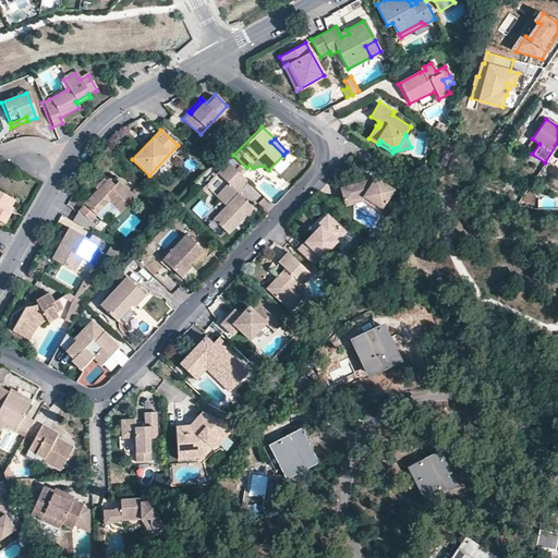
[(245,179),(227,161),(217,171),(228,182),(235,190),(245,179)]
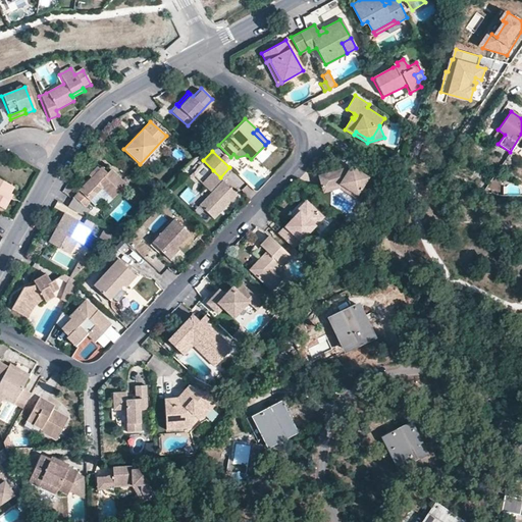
[(89,174),(91,176),(99,168),(97,165),(89,174)]
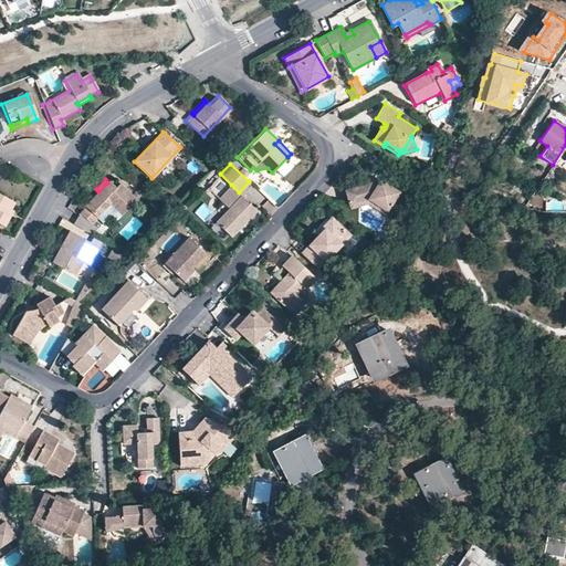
[(390,205),(392,201),(398,191),(380,179),(377,185),(373,182),(346,190),(350,203),(369,199),(383,207),(387,201),(390,205)]
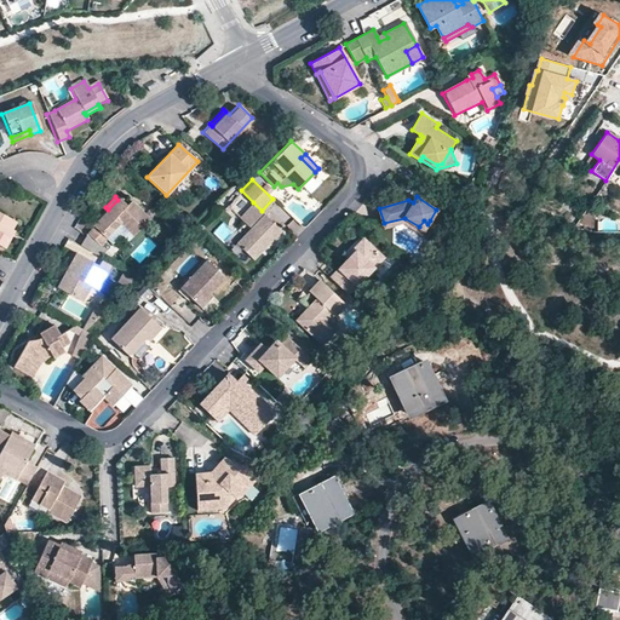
[(118,200),(108,210),(93,225),(96,227),(89,234),(80,245),(101,256),(105,247),(102,245),(108,239),(107,237),(122,222),(135,233),(150,217),(148,214),(144,211),(131,199),(126,204),(120,197),(118,200)]
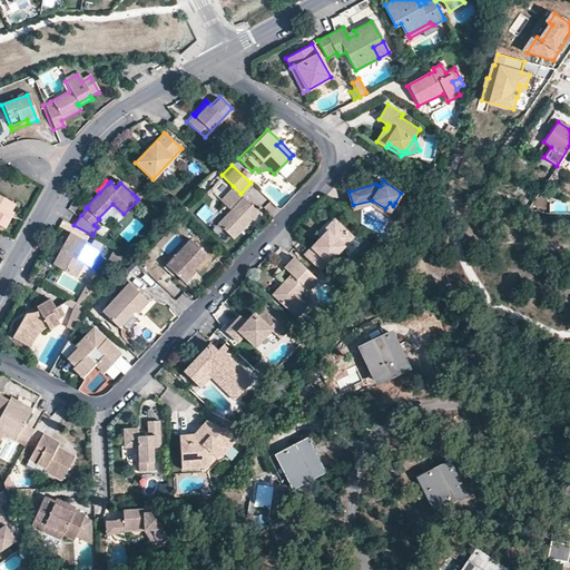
[(220,199),(231,208),(243,195),(241,194),(233,186),(220,199)]
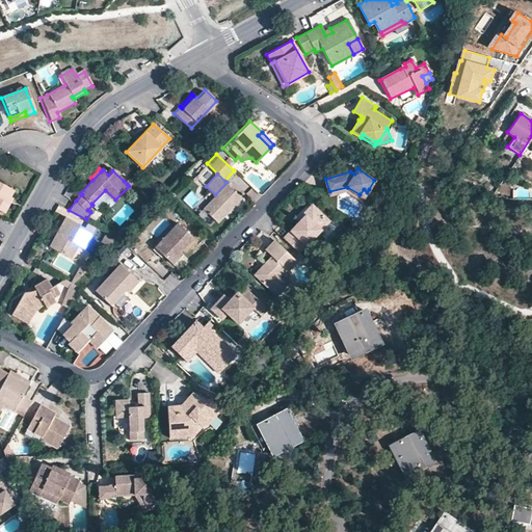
[(227,182),(215,194),(203,208),(213,219),(224,208),(228,211),(241,196),(227,182)]
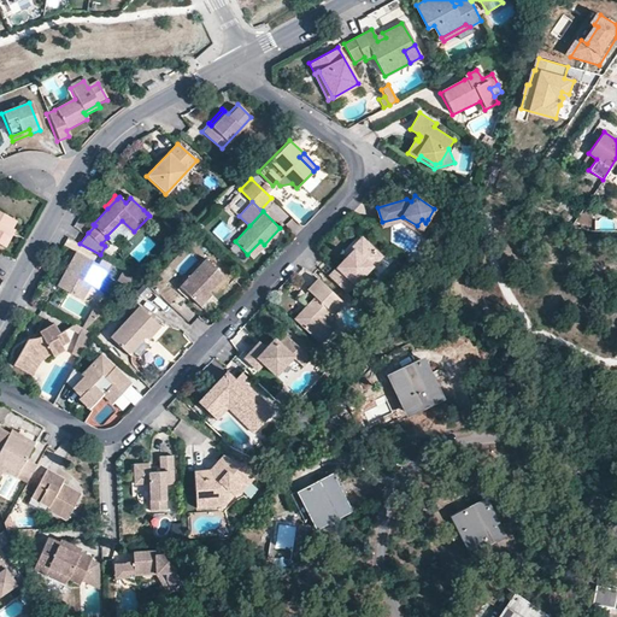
[(0,242),(12,221),(0,213),(0,242)]
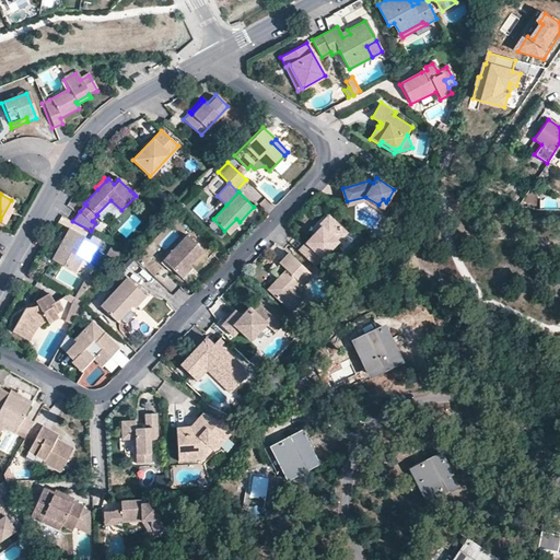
[(365,197),(347,201),(348,207),(365,201),(381,210),(386,202),(383,199),(378,205),(365,197)]
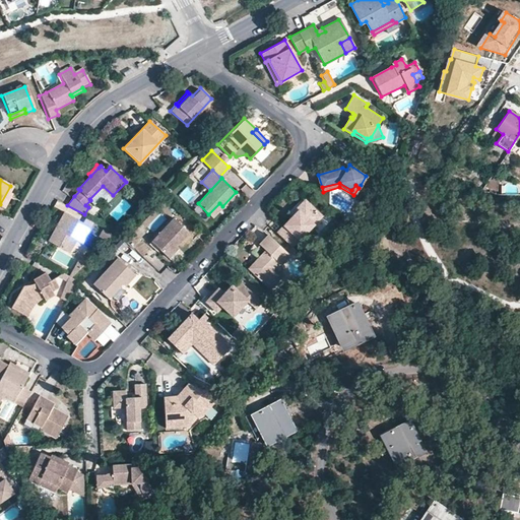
[(361,185),(359,188),(353,195),(365,202),(372,192),(361,185)]
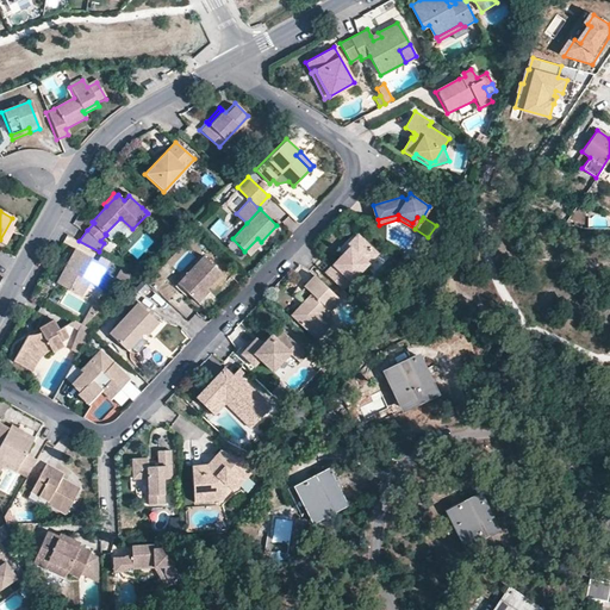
[(349,249),(343,255),(325,274),(342,291),(377,255),(355,236),(347,246),(349,249)]
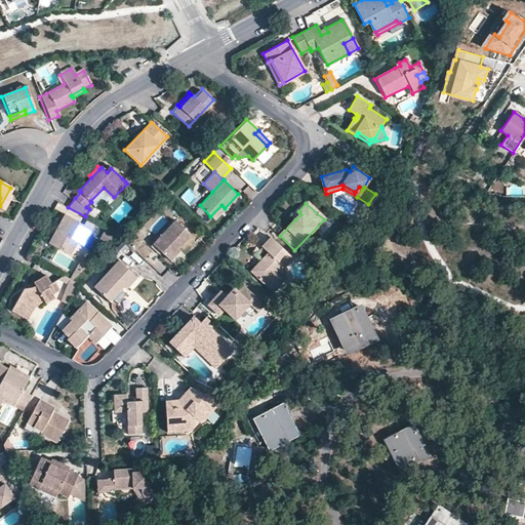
[(214,218),(225,208),(221,205),(210,216),(214,218)]
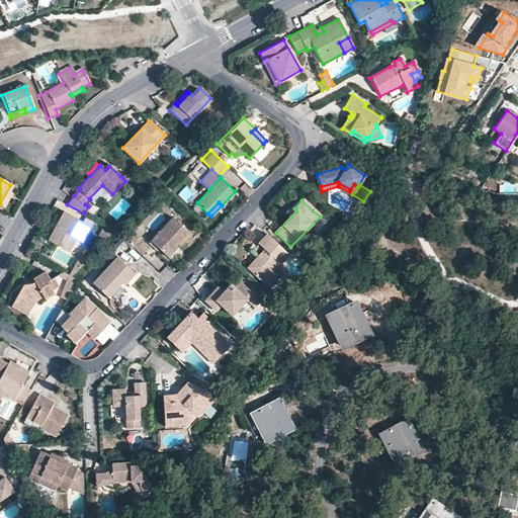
[(68,235),(75,239),(80,242),(89,225),(63,210),(47,239),(61,247),(68,235)]
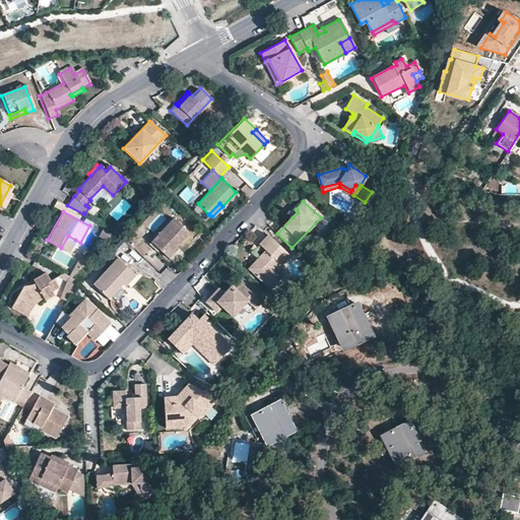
[(166,255),(176,246),(189,232),(173,217),(150,241),(159,250),(166,255)]
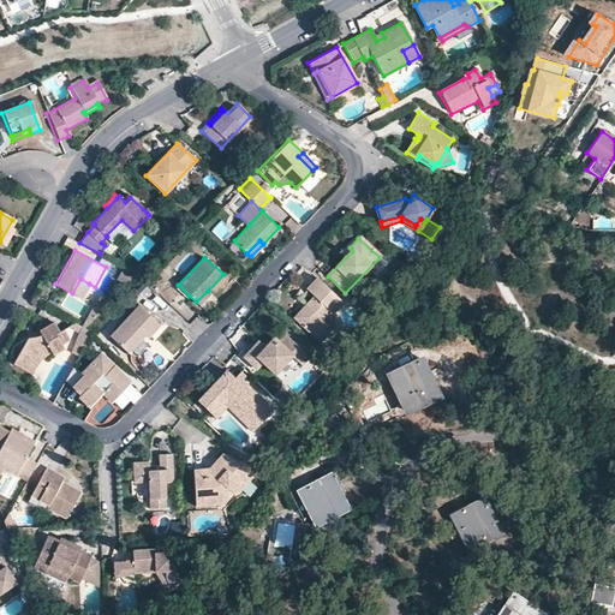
[(322,320),(324,317),(329,312),(333,315),(344,303),(316,278),(306,290),(314,297),(305,305),(309,310),(305,314),(303,311),(294,318),(320,342),(329,332),(322,324),(322,320)]
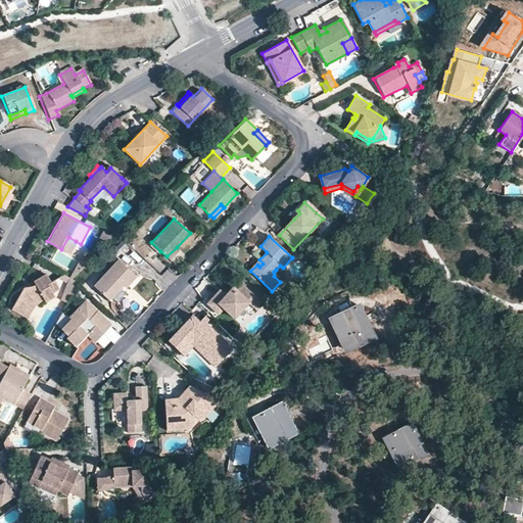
[(68,237),(61,249),(68,253),(76,241),(68,237)]
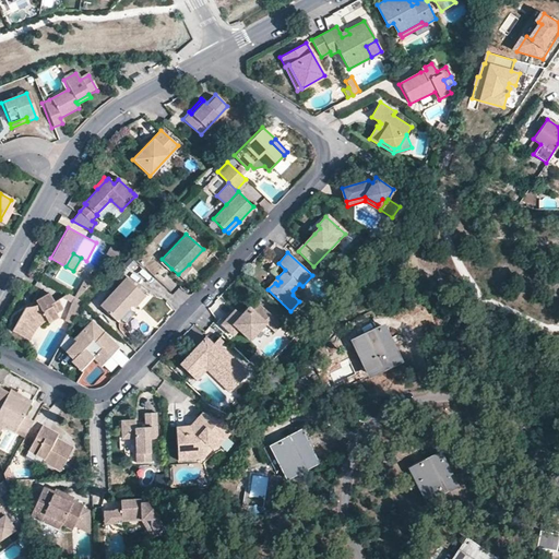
[(169,271),(171,269),(162,259),(158,261),(169,271)]
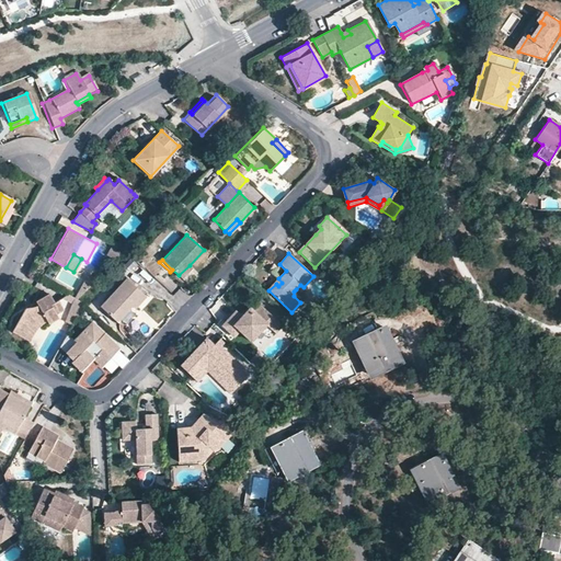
[(82,276),(89,264),(83,261),(77,274),(82,276)]
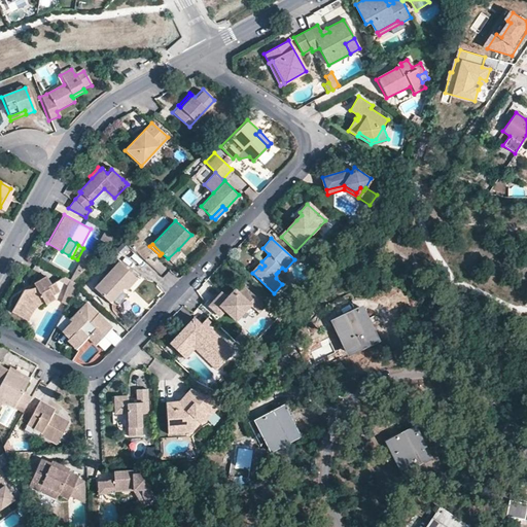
[(178,249),(168,258),(171,261),(181,251),(178,249)]
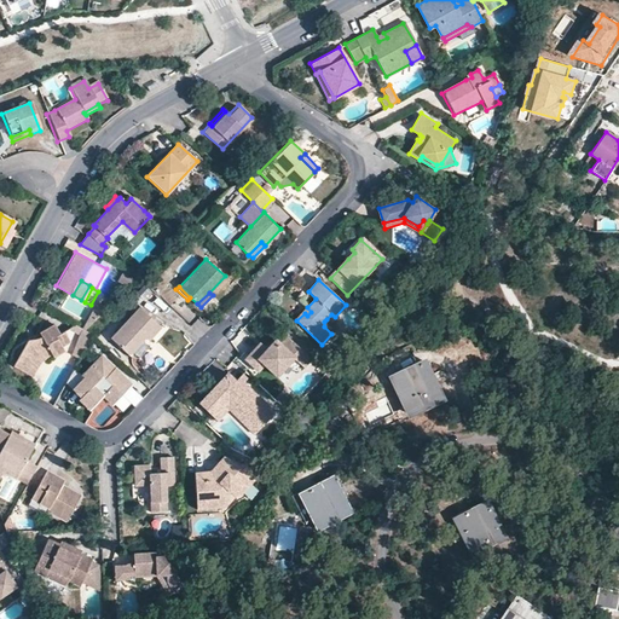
[(97,302),(86,320),(91,323),(106,308),(97,302)]
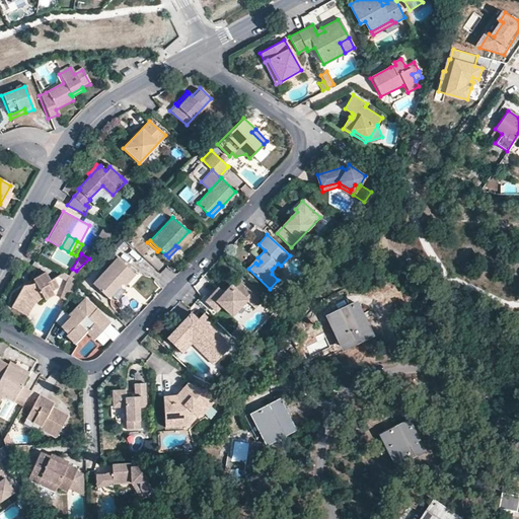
[(93,282),(108,296),(122,282),(125,284),(135,273),(117,256),(93,282)]
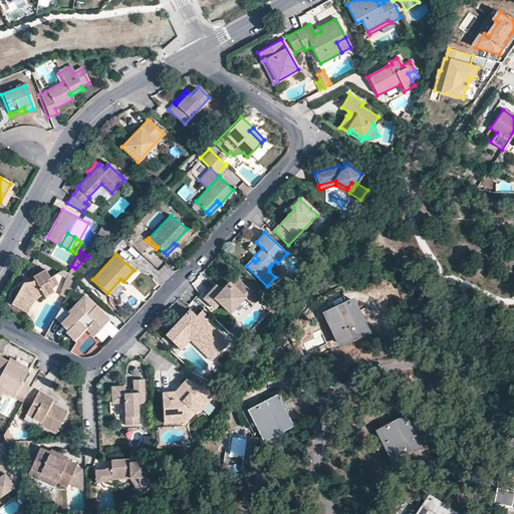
[(258,259),(255,255),(245,265),(246,266),(253,260),(255,262),(258,259)]
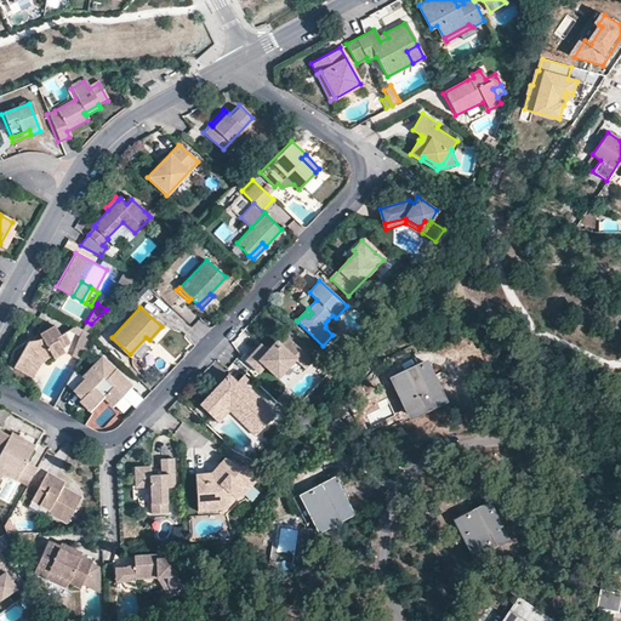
[(325,328),(332,335),(339,330),(328,320),(325,323),(325,328)]
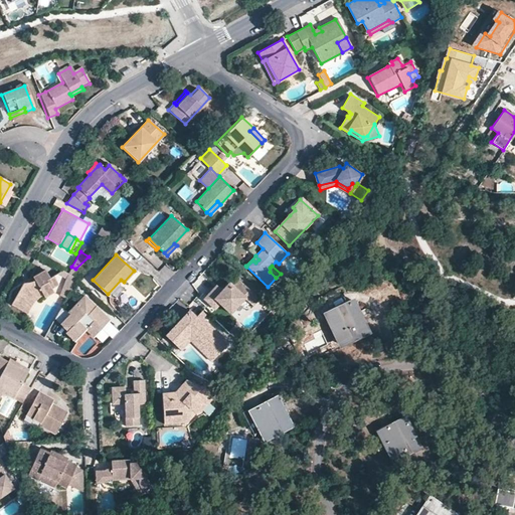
[(39,294),(42,297),(51,291),(49,287),(56,283),(51,275),(48,277),(43,269),(31,276),(33,279),(22,282),(9,304),(20,310),(23,305),(28,301),(39,294)]
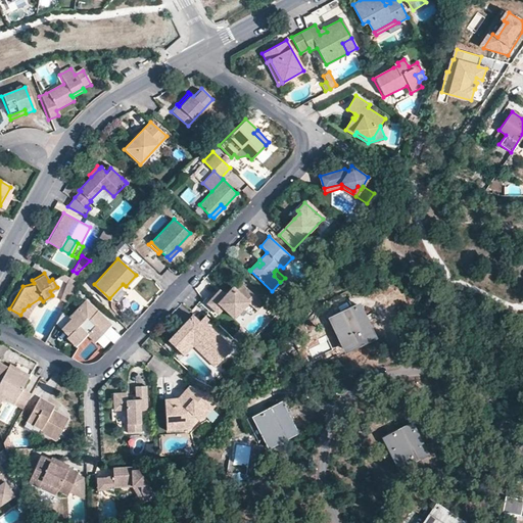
[(263,304),(242,285),(236,291),(232,287),(225,295),(219,290),(206,303),(212,310),(214,307),(219,313),(222,308),(233,319),(247,303),(255,311),(263,304)]
